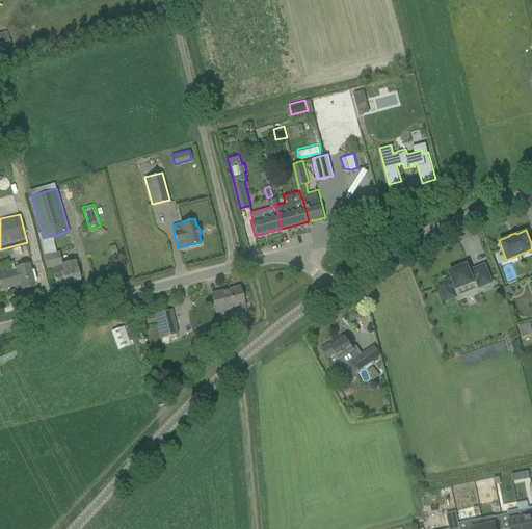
[(109,245),(112,255),(118,253),(115,243),(109,245)]
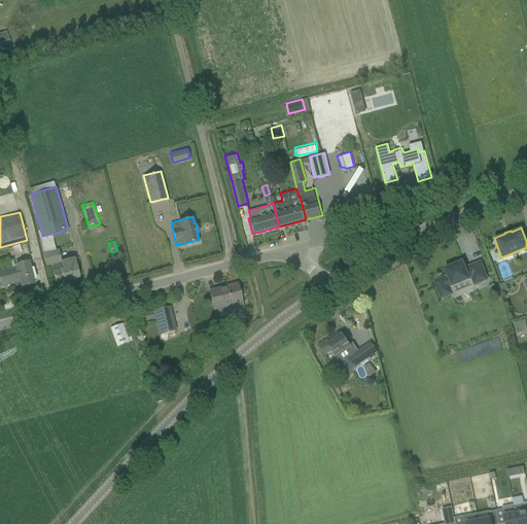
[(79,276),(76,264),(74,256),(58,260),(56,248),(43,251),(46,265),(51,264),(56,281),(63,279),(64,280),(79,276)]
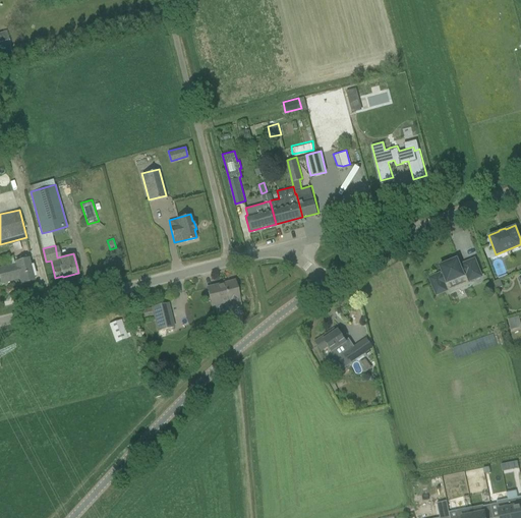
[(34,279),(29,256),(14,261),(15,262),(0,266),(0,277),(1,282),(19,277),(21,282),(34,279)]
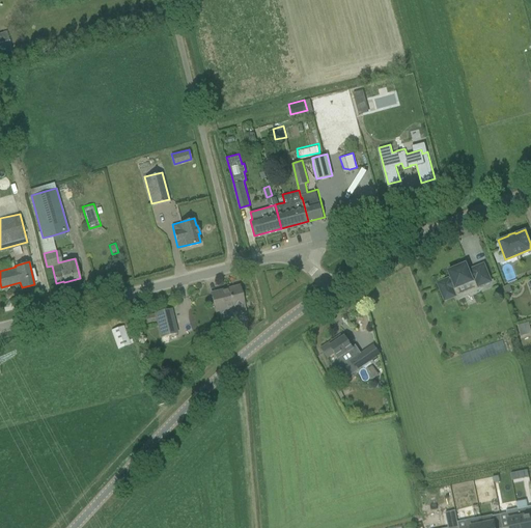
[(492,280),(483,262),(471,268),(472,269),(470,270),(466,262),(464,264),(464,262),(459,265),(448,270),(451,278),(449,279),(448,277),(438,281),(445,299),(455,295),(455,296),(456,296),(452,287),(455,286),(455,287),(473,280),(473,279),(475,278),(479,286),(479,284),(492,280)]
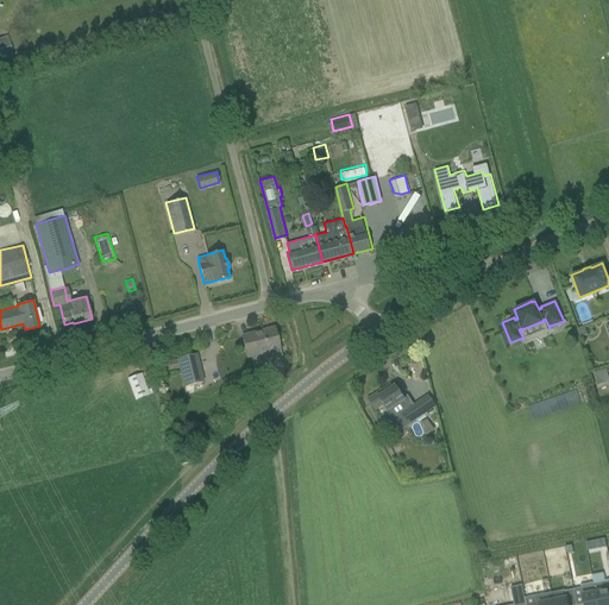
[(588,333),(585,325),(577,328),(581,335),(588,333)]
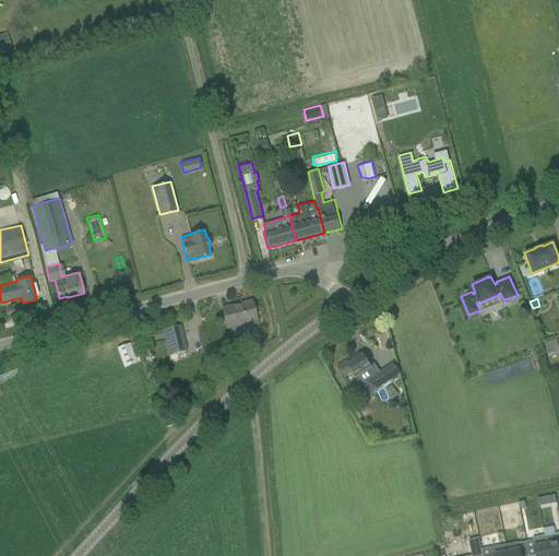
[(233,305),(222,307),(227,327),(246,321),(248,330),(258,328),(256,319),(257,319),(251,299),(240,303),(241,304),(233,306),(233,305)]
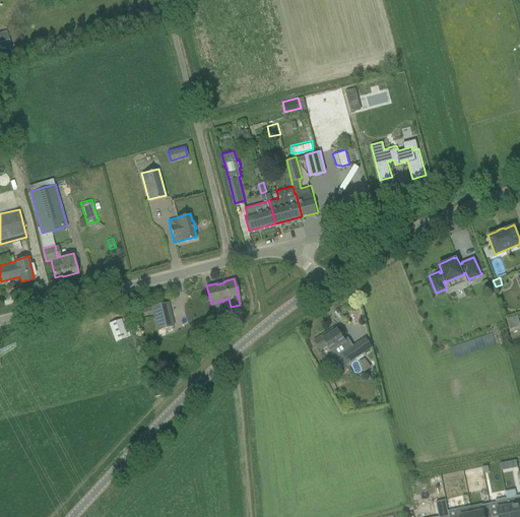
[(168,301),(150,305),(156,329),(174,324),(168,301)]
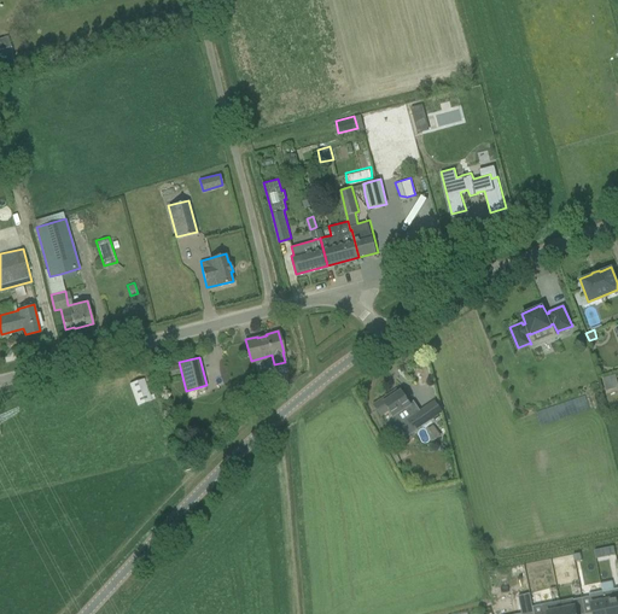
[(602,376),(606,390),(617,386),(617,384),(616,373),(602,376)]
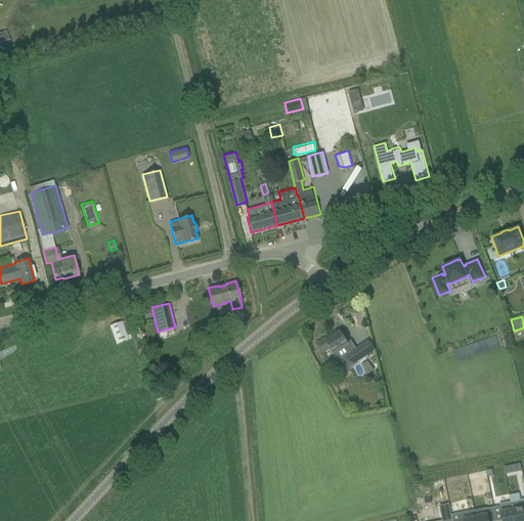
[(117,342),(128,338),(127,334),(122,319),(110,324),(117,342)]
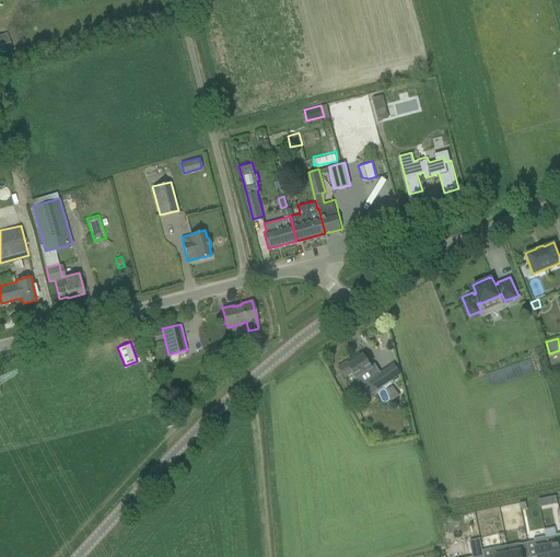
[(371,367),(372,366),(363,354),(359,357),(357,354),(339,366),(346,375),(353,371),(357,376),(364,371),(370,379),(376,389),(391,379),(384,369),(376,374),(371,367)]
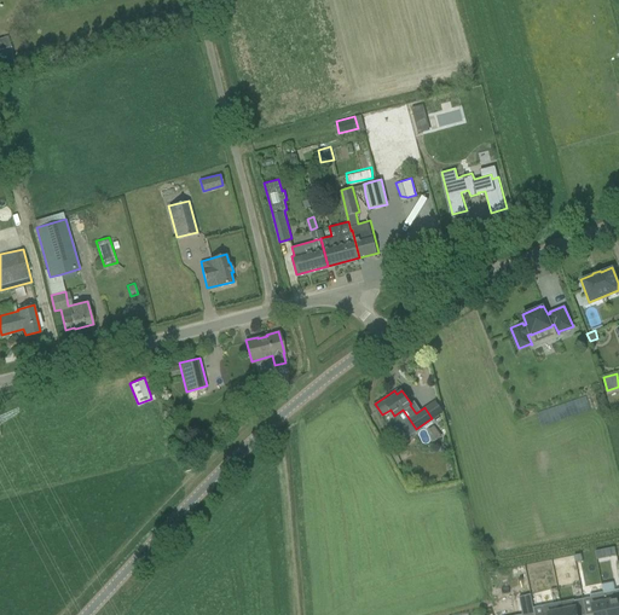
[(545,421),(594,405),(590,392),(541,408),(545,421)]
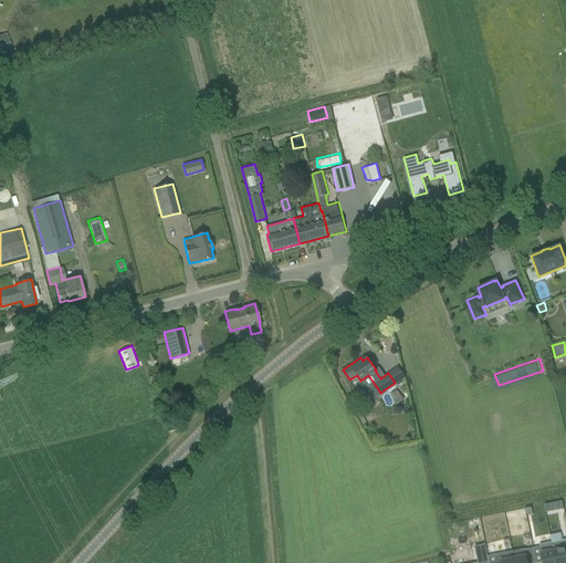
[(396,396),(394,397),(397,403),(404,398),(397,388),(391,392),(396,396)]
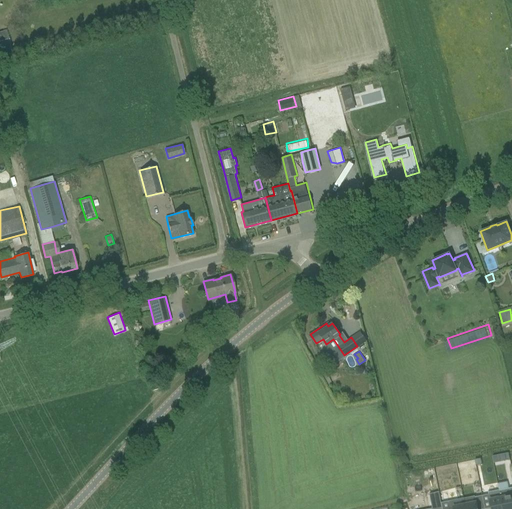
[(500,497),(503,508),(511,508),(511,486),(509,487),(498,489),(500,497)]
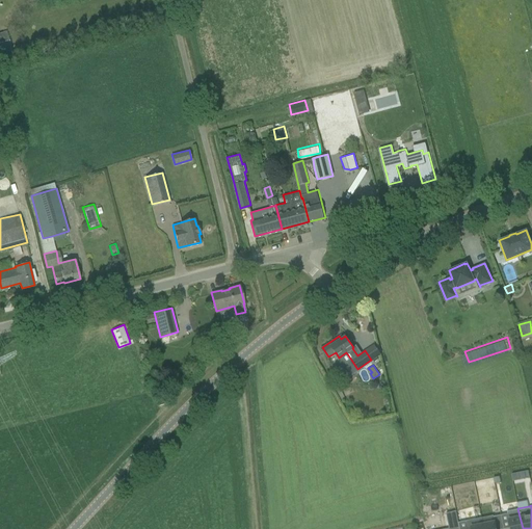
[(507,512),(501,513),(504,528),(510,526),(510,528),(522,528),(520,517),(517,508),(507,510),(507,512)]
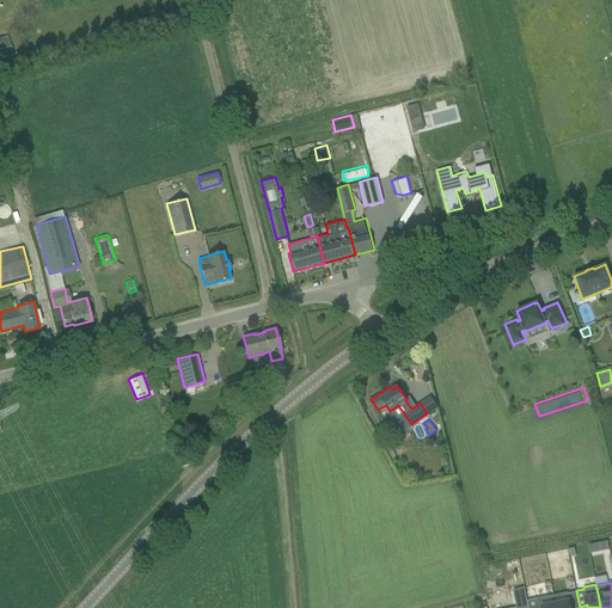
[(555,594),(556,602),(556,607),(571,607),(580,607),(576,590),(568,593),(568,591),(555,594)]
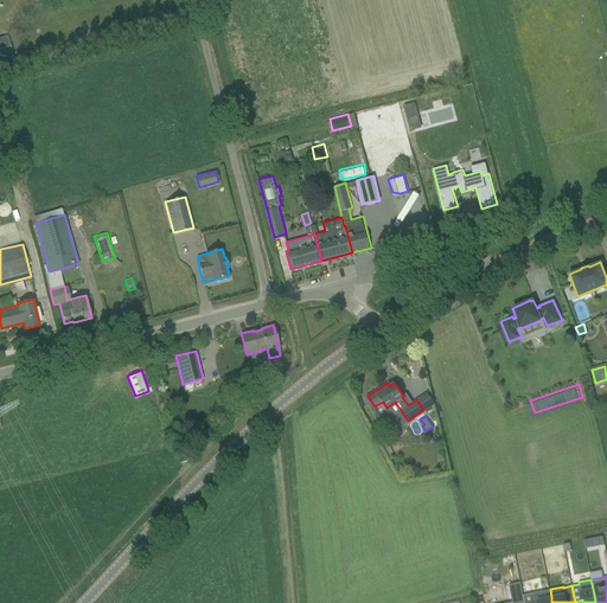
[(512,602),(524,602),(523,594),(523,591),(511,594),(512,602)]
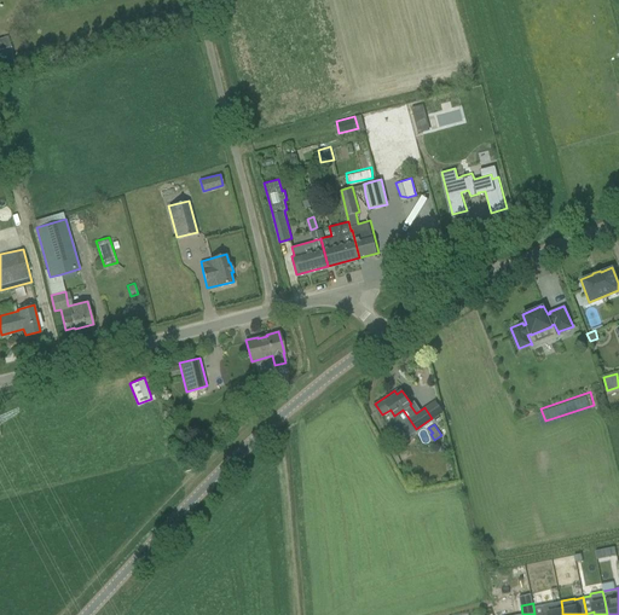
[(545,614),(544,603),(533,605),(534,614),(545,614)]
